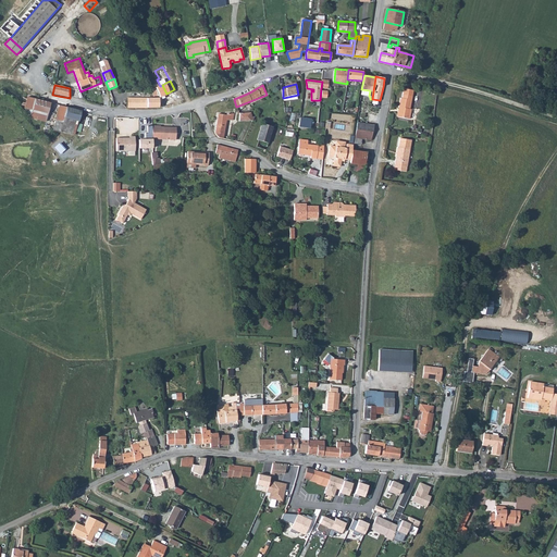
[(400,98),(398,108),(400,108),(398,118),(409,119),(411,110),(409,109),(413,90),(404,89),(401,98),(400,98)]
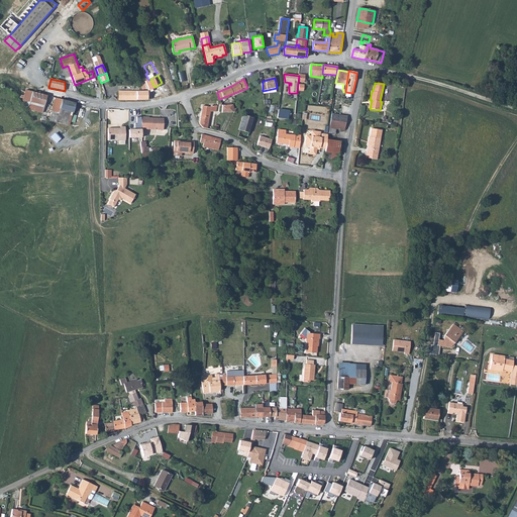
[(28,110),(42,113),(46,96),(25,90),(22,101),(28,110)]
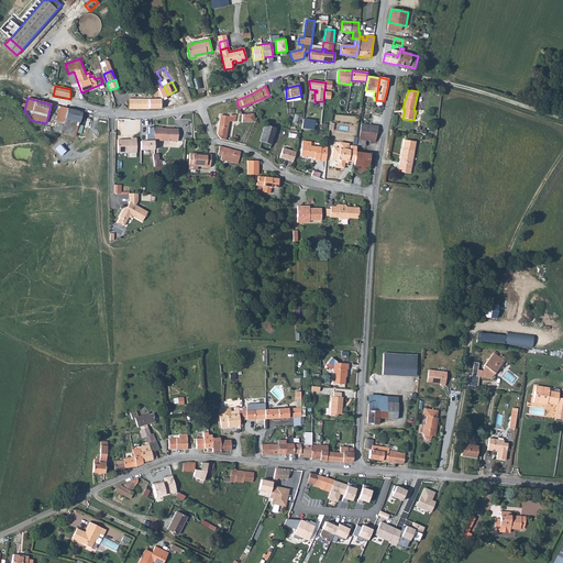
[(129,99),(129,109),(146,109),(161,109),(161,99),(129,99)]
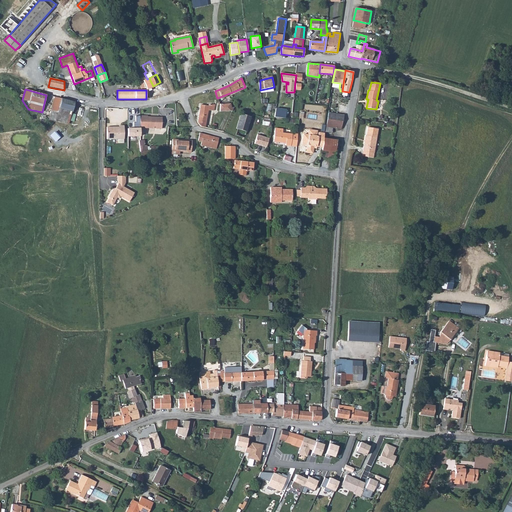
[(61,99),(55,97),(49,119),(56,121),(61,99)]
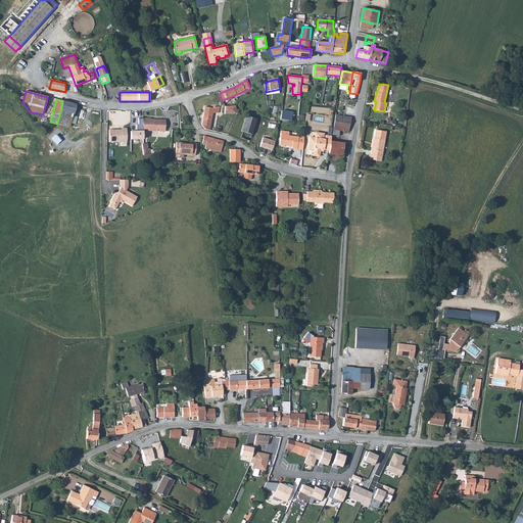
[(69,127),(76,104),(68,102),(62,101),(57,124),(69,127)]
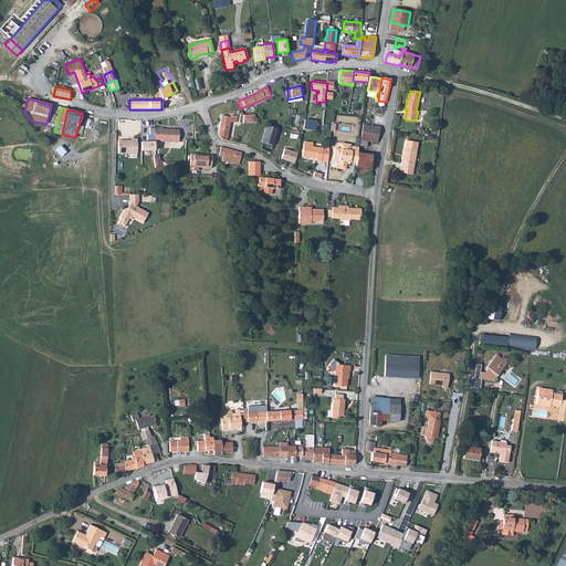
[(254,114),(243,115),(243,116),(243,124),(257,123),(259,118),(255,119),(254,114)]
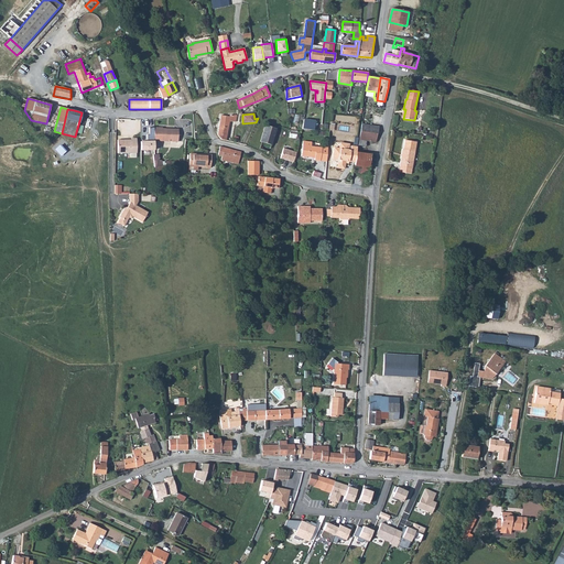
[(218,134),(221,140),(226,140),(229,121),(236,122),(237,116),(230,115),(229,117),(220,116),(218,134)]
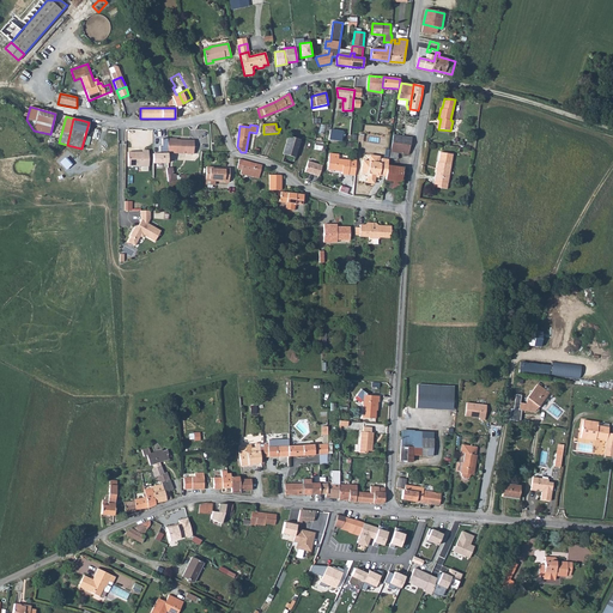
[(343,132),(329,129),(328,140),(341,141),(343,132)]
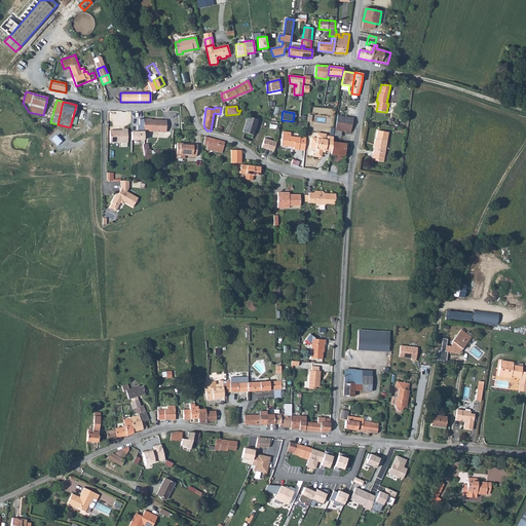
[(337,116),(336,122),(351,125),(352,118),(337,116)]
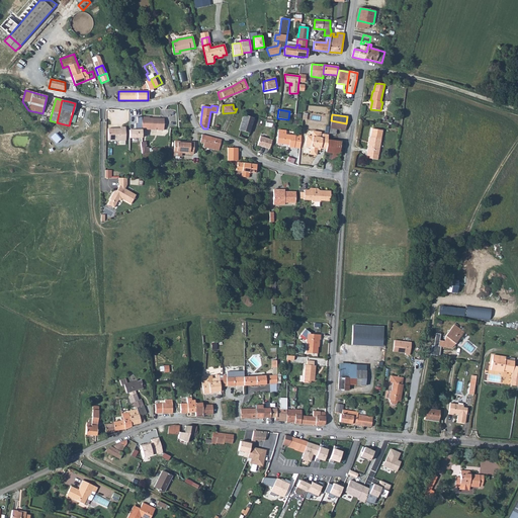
[(243,115),(239,131),(240,131),(249,134),(254,118),(243,115)]
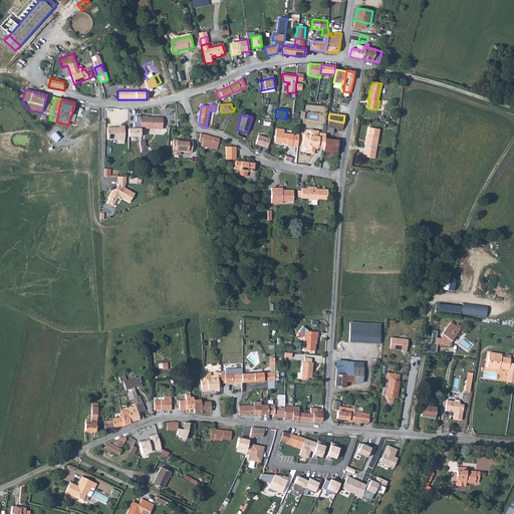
[(148,116),(141,116),(141,129),(163,130),(163,117),(148,117),(148,116)]
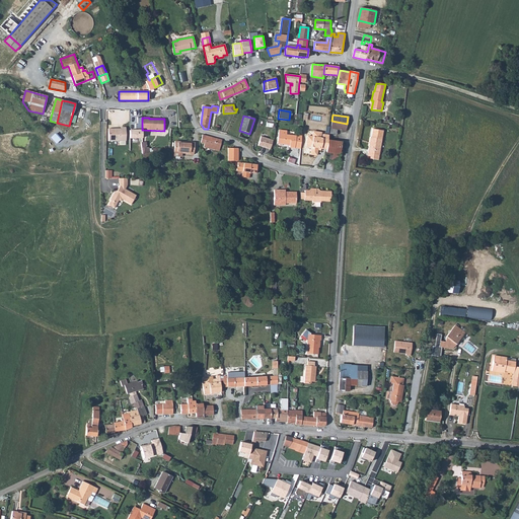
[(331,121),(329,134),(337,135),(338,130),(346,131),(347,124),(331,121)]
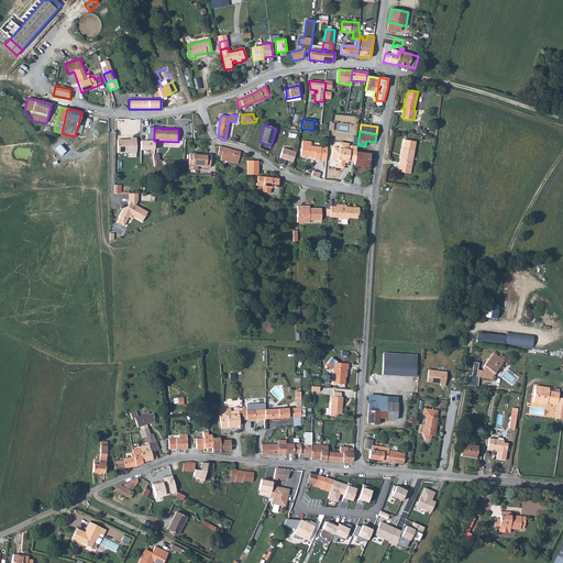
[(131,140),(118,140),(118,153),(136,153),(136,139),(131,139),(131,140)]
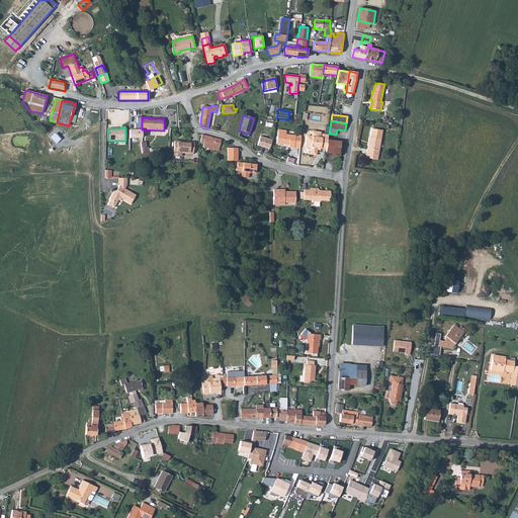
[(369,137),(367,153),(378,155),(382,131),(371,128),(370,137),(369,137)]
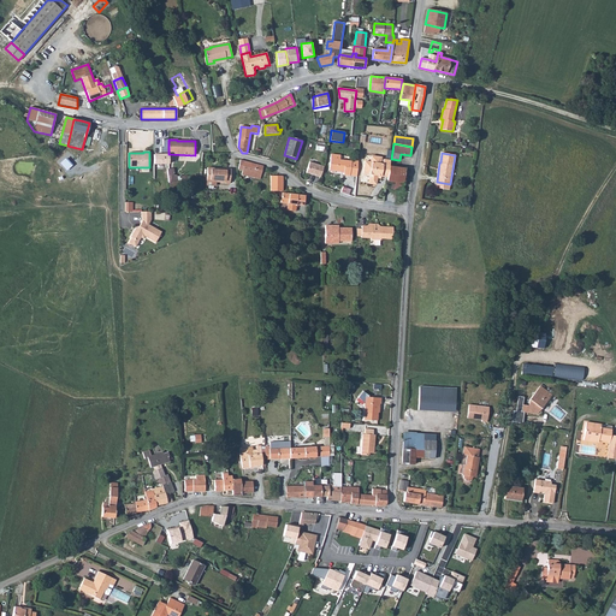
[(331,154),(329,171),(344,172),(343,175),(350,176),(351,161),(339,160),(341,155),(331,154)]
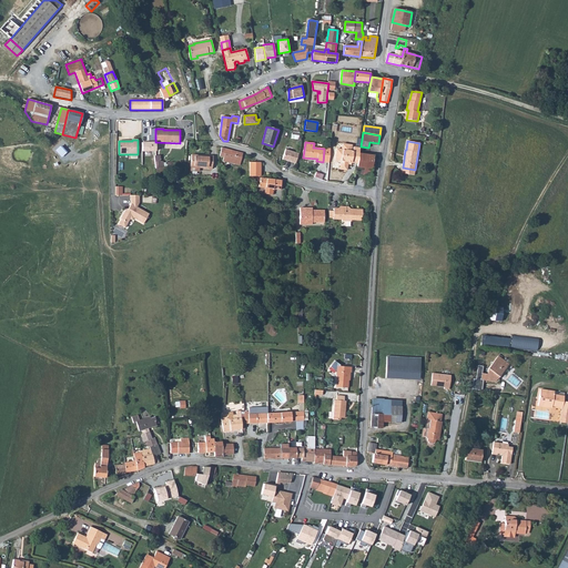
[(358,153),(359,148),(353,148),(353,151),(351,151),(352,145),(342,144),(342,150),(336,149),(335,160),(343,161),(343,163),(341,165),(340,169),(346,170),(347,162),(357,163),(358,153)]
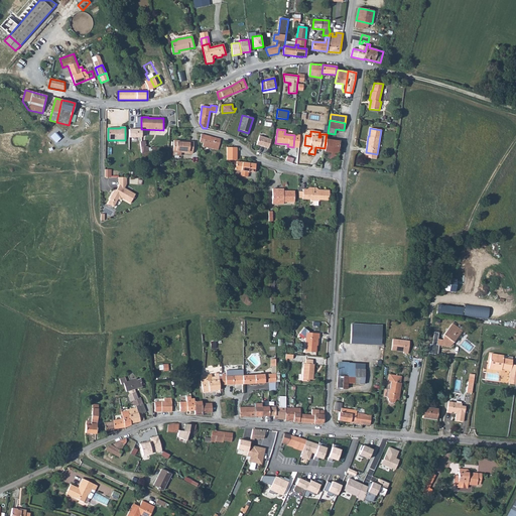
[(202,134),(200,142),(204,143),(203,146),(218,150),(221,139),(202,134)]
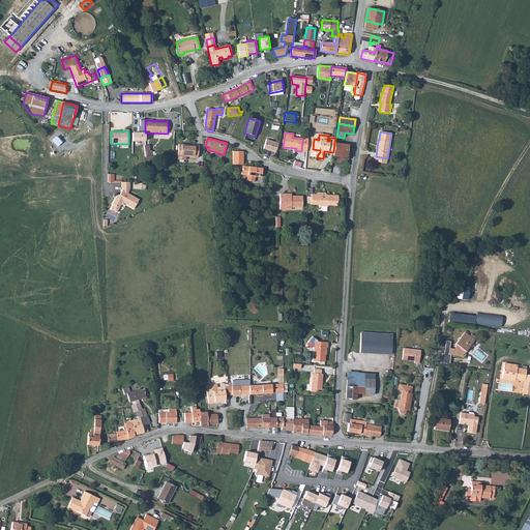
[(278,143),(266,140),(263,149),(275,152),(278,143)]
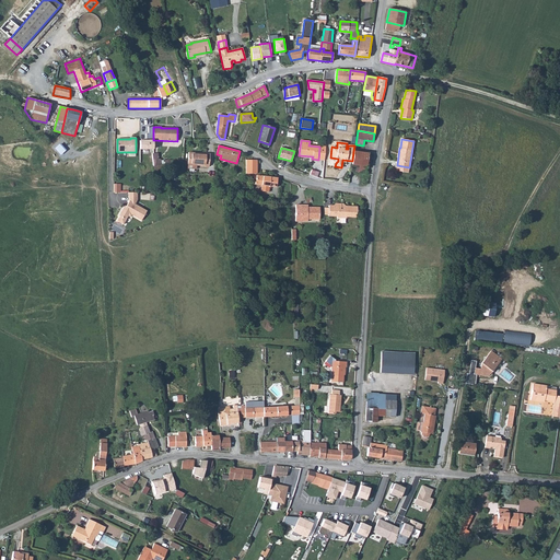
[(352,165),(351,171),(364,173),(368,153),(353,151),(352,161),(352,165)]
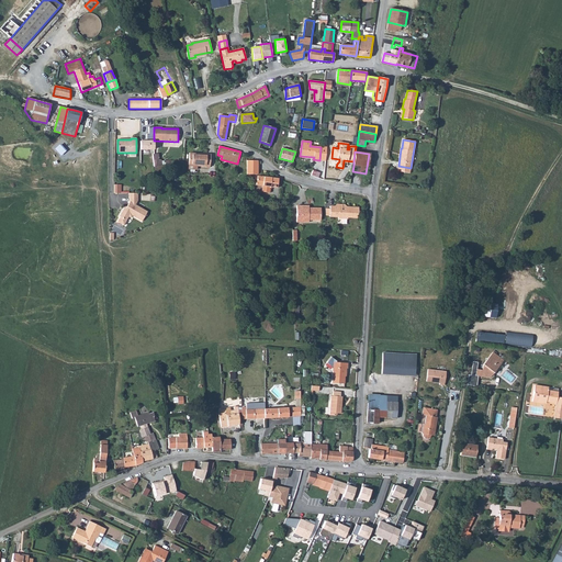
[(189,153),(189,166),(210,167),(211,155),(189,153)]
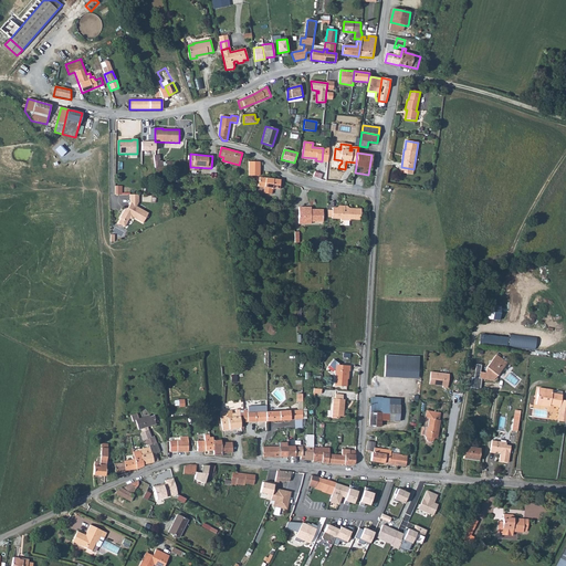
[(259,161),(249,161),(249,176),(259,176),(260,175),(260,163),(259,161)]
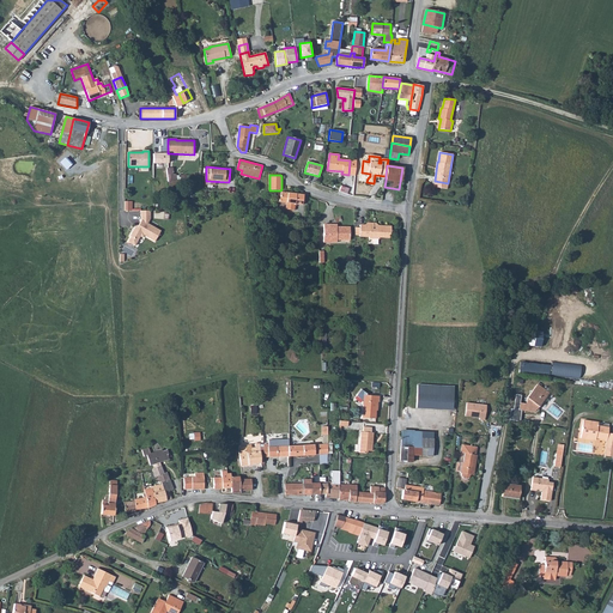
[(277,193),(278,196),(280,196),(279,202),(286,202),(285,210),(295,211),(295,204),(302,205),(304,195),(281,192),(280,193),(277,193)]
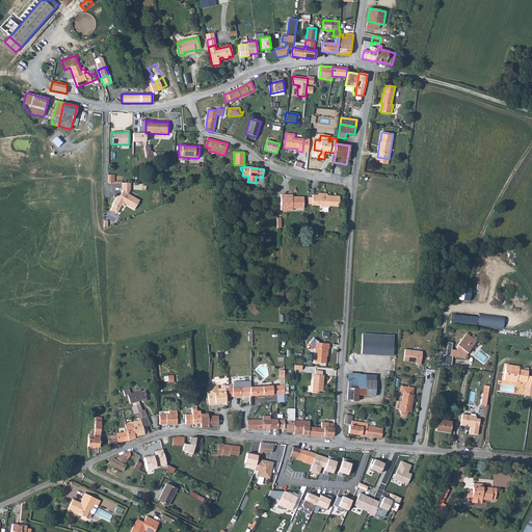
[(130,183),(122,183),(122,191),(124,192),(123,194),(123,195),(122,196),(121,195),(117,196),(112,205),(113,206),(111,210),(116,213),(120,209),(118,208),(121,205),(124,207),(125,205),(134,210),(139,201),(128,194),(130,190),(142,190),(142,183),(130,183)]
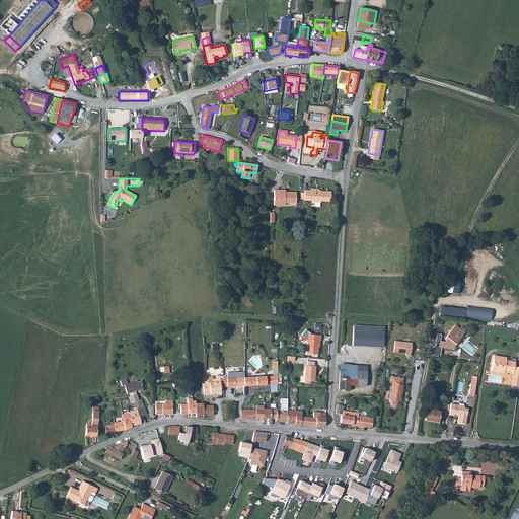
[(309,191),(304,191),(304,200),(312,201),(312,202),(320,202),(320,201),(329,202),(329,198),(330,198),(330,192),(319,192),(319,191),(318,190),(310,189),(309,191)]
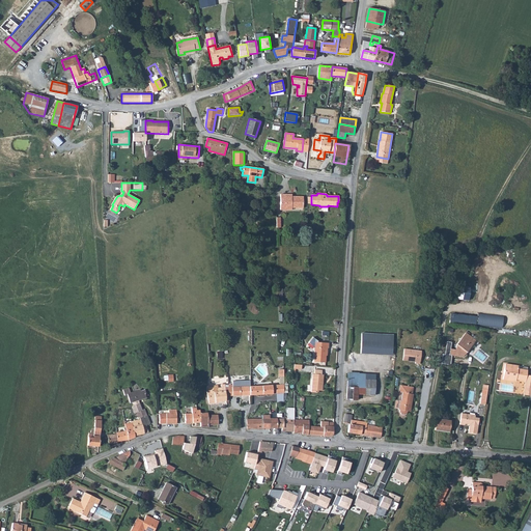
[(285,211),(285,207),(291,208),(303,208),(303,197),(291,197),(291,195),(280,194),(280,210),(285,211)]
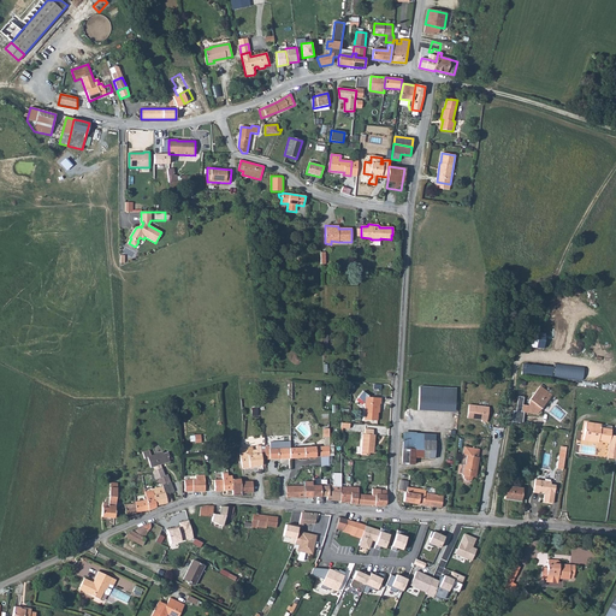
[(544,333),(528,331),(527,348),(543,349),(544,333)]
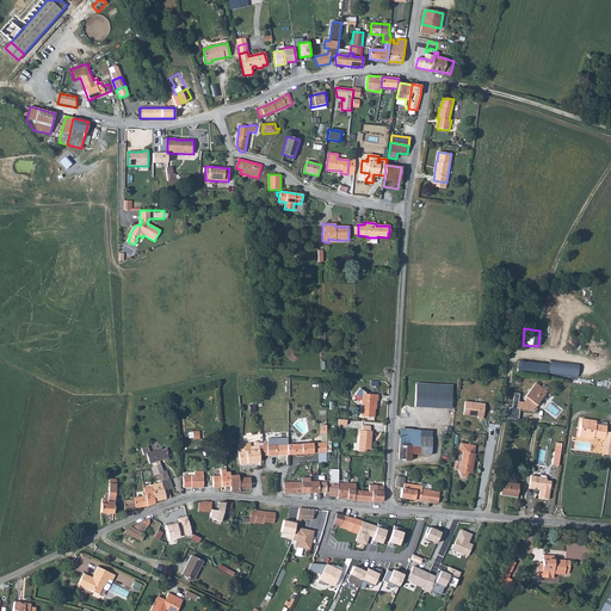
[(549,364),(519,360),(518,371),(548,375),(549,364)]
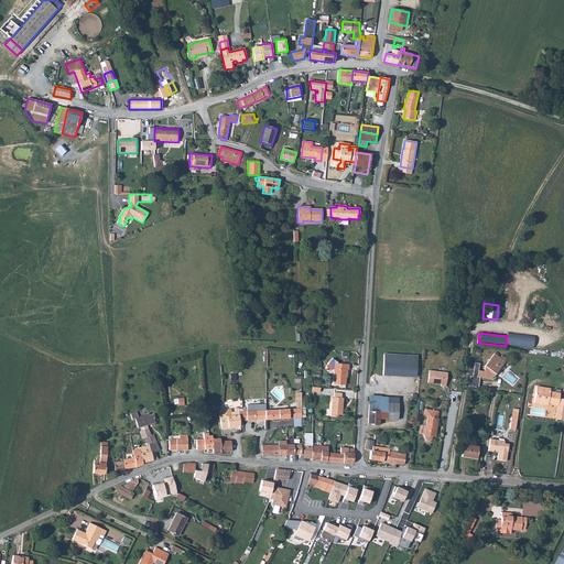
[(383,376),(416,378),(418,356),(383,354),(383,376)]
